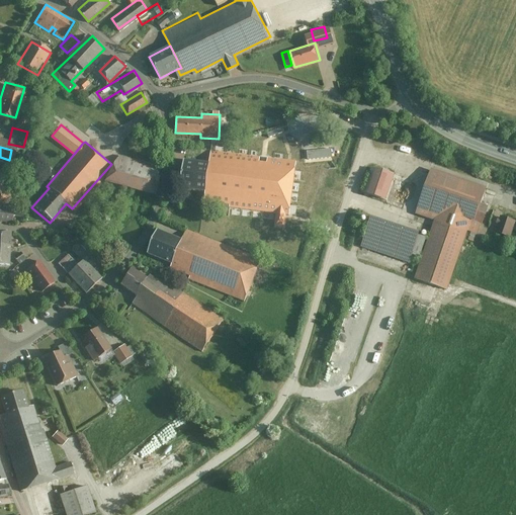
[(212,162),(188,159),(184,188),(210,192),(209,202),(294,213),(302,161),(213,150),(212,162)]
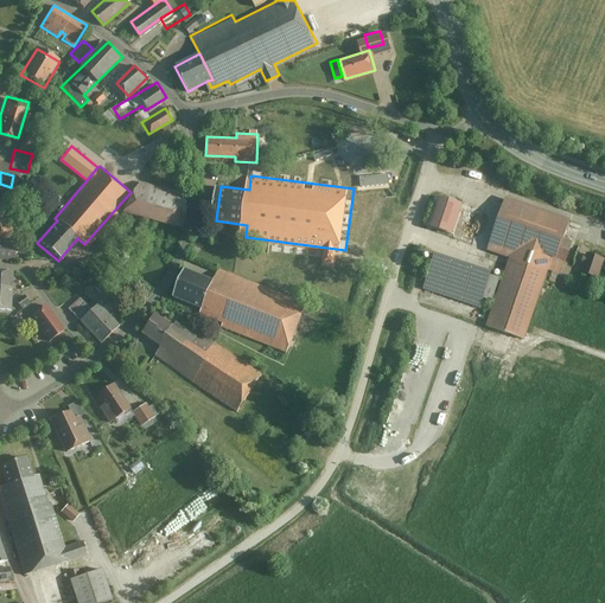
[(188,193),(139,180),(126,210),(182,224),(188,193)]
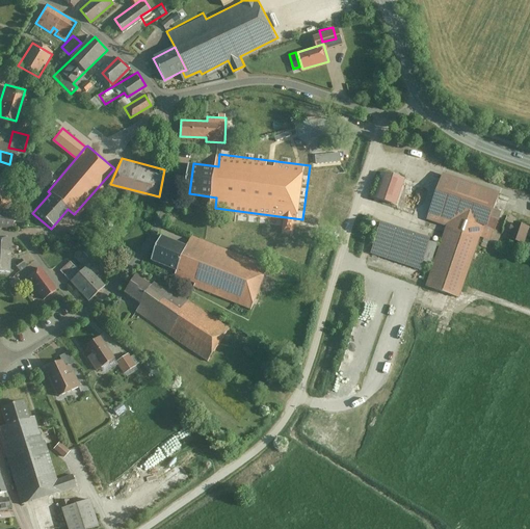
[(505,190),(443,167),(423,220),(445,229),(440,241),(435,240),(436,238),(385,218),(373,249),(418,266),(422,257),(439,263),(431,283),(459,293),(481,234),(494,238),(504,212),(498,210),(505,190)]
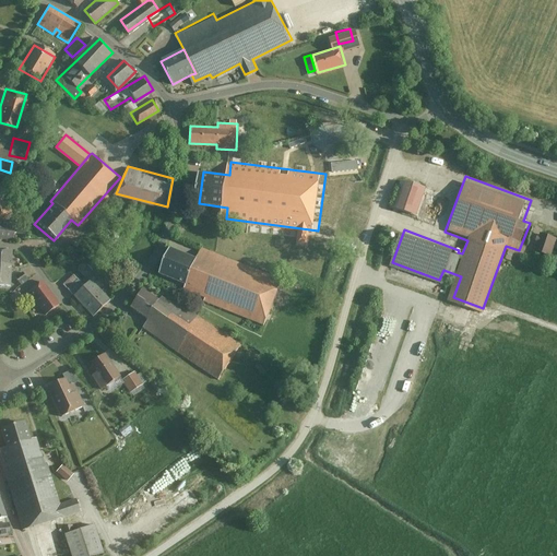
[(395,206),(422,215),(431,188),(405,179),(395,206)]
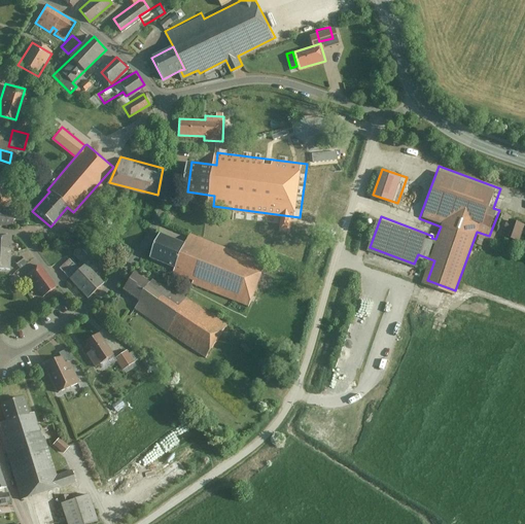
[(0,222),(9,223),(10,210),(0,209),(0,222)]
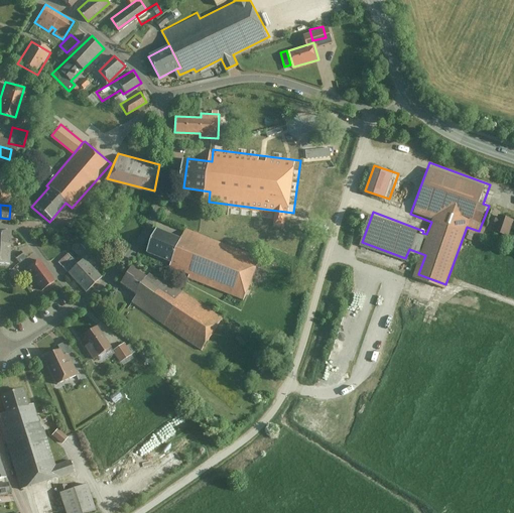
[(497,231),(509,236),(513,223),(513,217),(504,214),(497,231)]
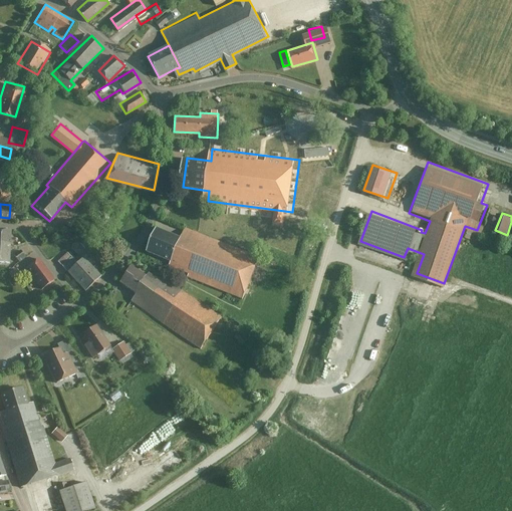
[(159,226),(149,252),(174,261),(172,266),(191,273),(189,277),(246,299),(263,255),(185,225),(181,235),(159,226)]
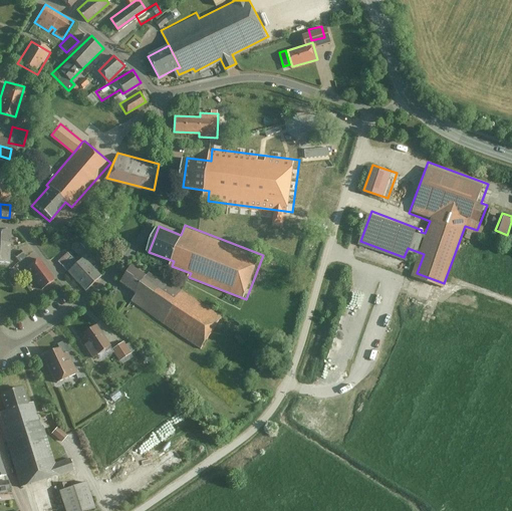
[(0,244),(11,245),(12,230),(0,229),(0,244)]
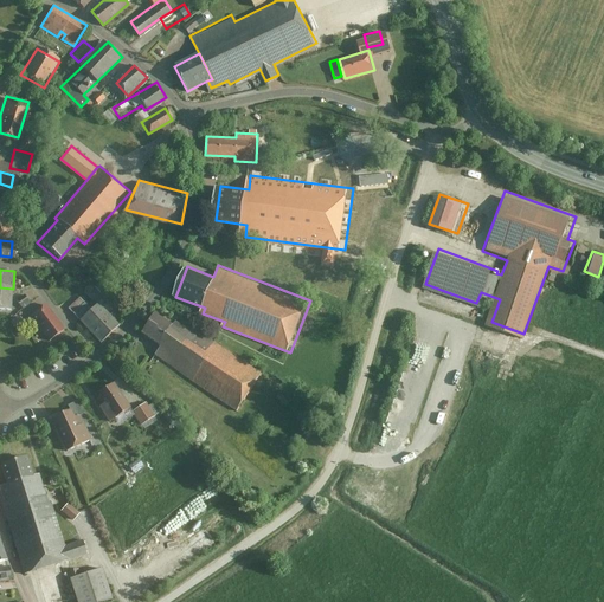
[(0,308),(12,309),(13,289),(0,287),(0,308)]
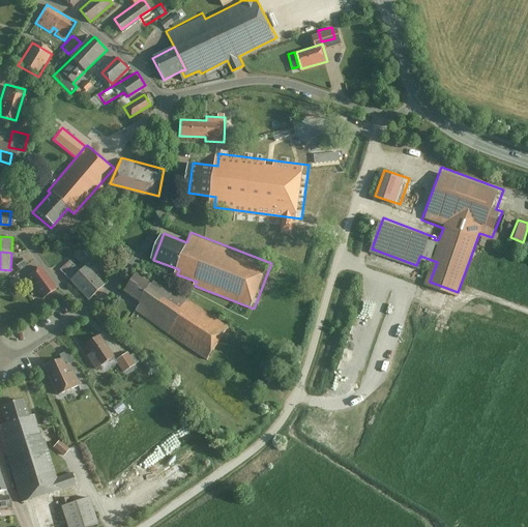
[(67,275),(78,267),(68,257),(59,266),(67,275)]
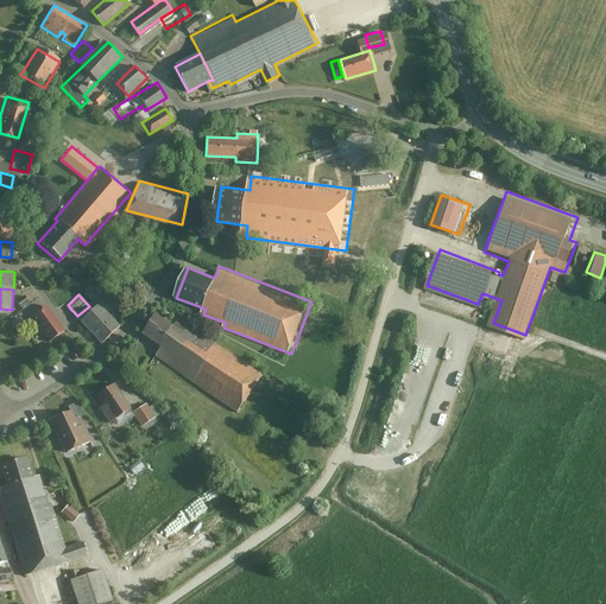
[(77,319),(102,344),(120,325),(95,300),(77,319)]
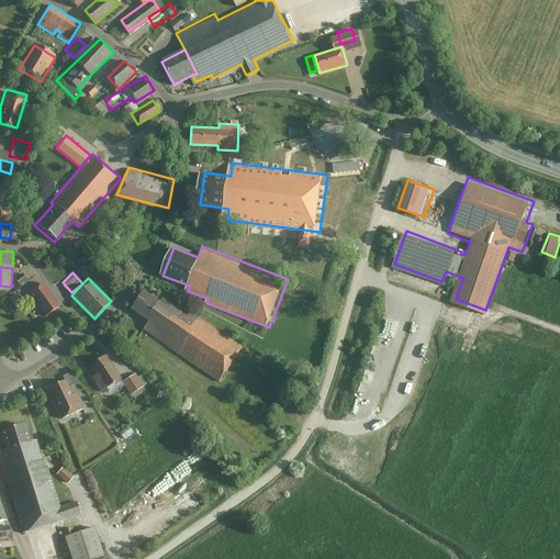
[(41,282),(29,291),(46,315),(59,305),(41,282)]
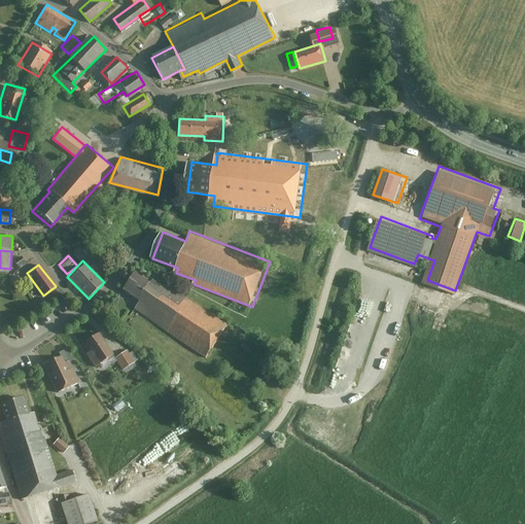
[(141,301),(137,307),(207,356),(228,326),(155,276),(152,281),(137,270),(124,289),(141,301)]
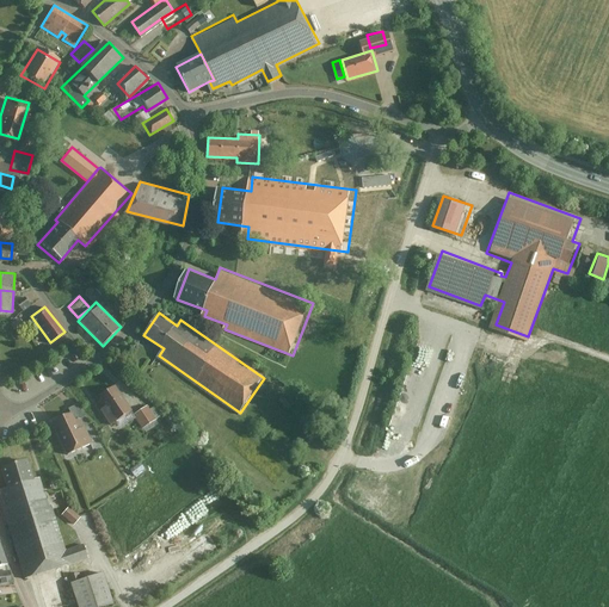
[(131,408),(116,385),(98,397),(105,407),(102,409),(110,422),(131,408)]
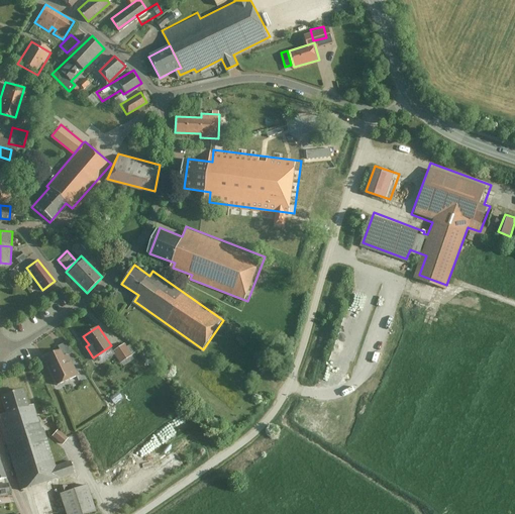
[(49,356),(63,384),(80,376),(69,354),(74,352),(68,339),(58,344),(62,350),(49,356)]
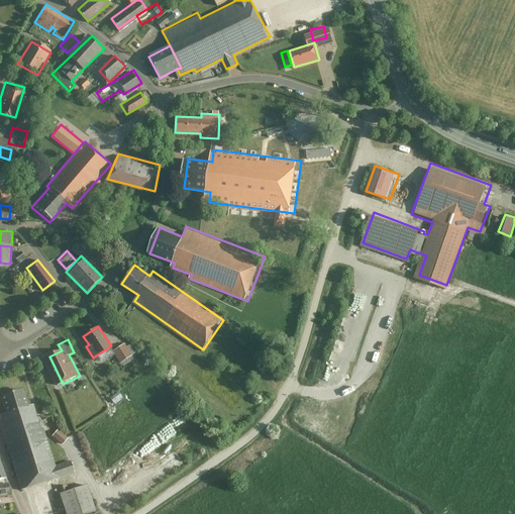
[(131,356),(123,344),(112,351),(121,364),(131,356)]
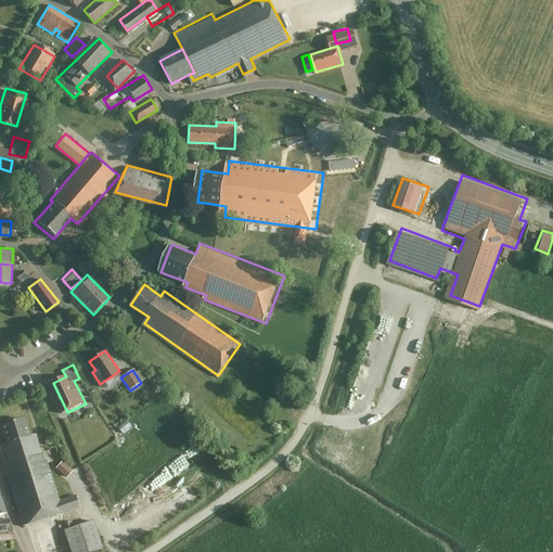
[(29,418),(2,425),(8,444),(0,447),(0,450),(23,523),(80,505),(77,497),(59,503),(37,434),(35,434),(29,418)]
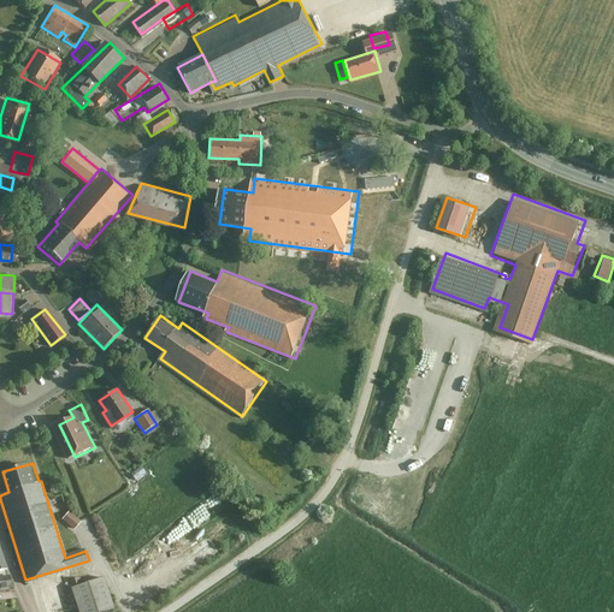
[(69,510),(63,518),(74,528),(81,520),(69,510)]
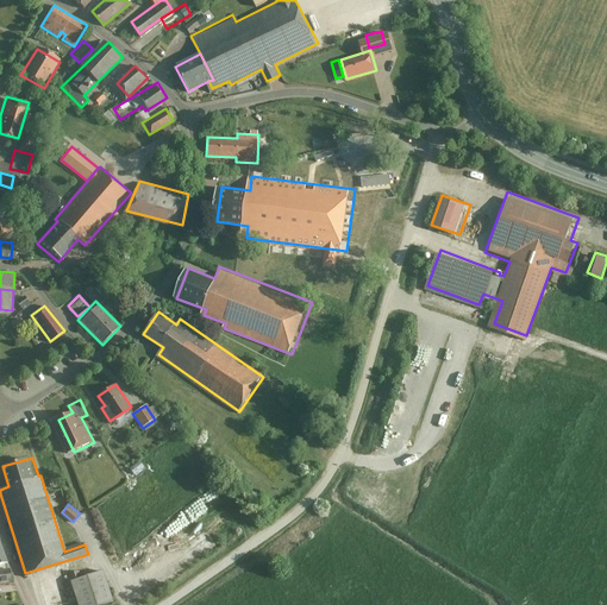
[(133,562),(168,535),(160,524),(125,552),(133,562)]
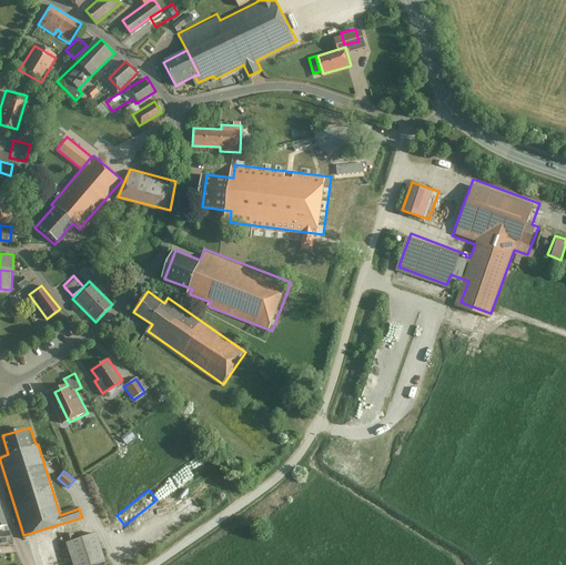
[(99,531),(67,542),(73,564),(103,564),(110,563),(99,531)]
